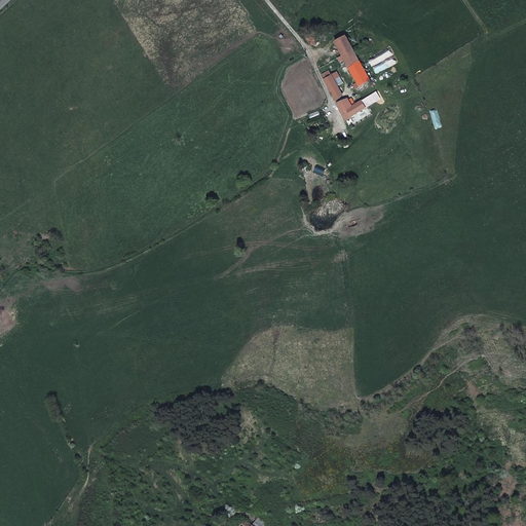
[(352,71),(364,66),(347,35),(336,41),(343,54),(338,58),(341,62),(345,59),(352,71)]
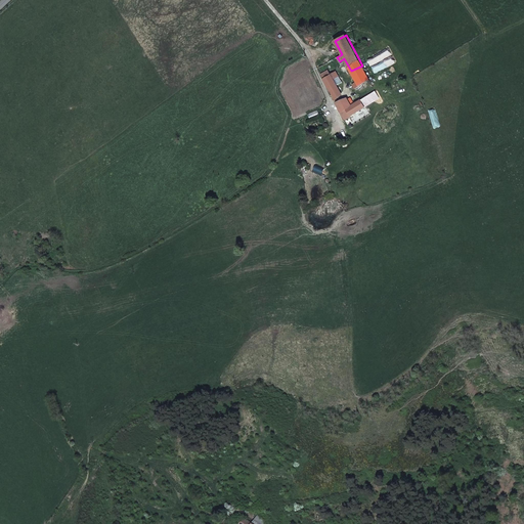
[(362,66),(351,71),(357,82),(353,84),(355,89),(357,87),(359,90),(365,87),(363,84),(370,80),(362,66)]
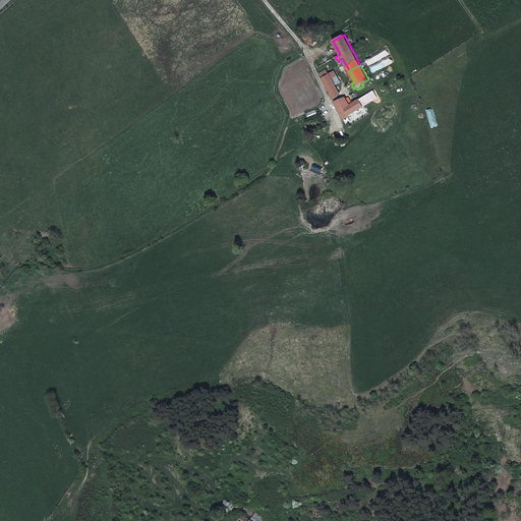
[(329,74),(327,69),(319,74),(322,78),(329,74)]
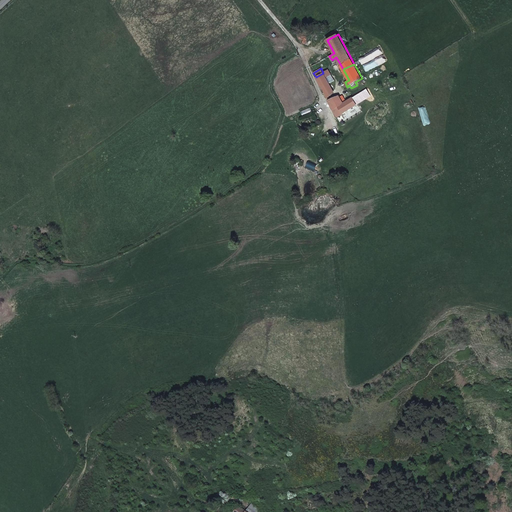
[(330,75),(328,70),(323,73),(316,77),(322,89),(326,86),(329,84),(326,78),(330,75)]
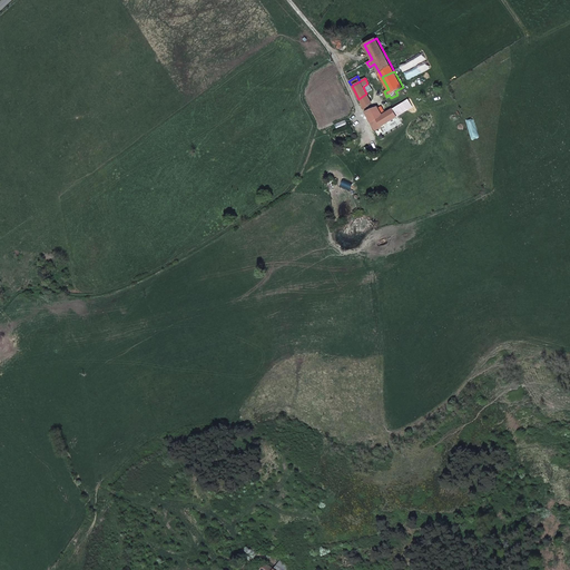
[(366,101),(363,96),(359,99),(364,109),(369,106),(366,101)]
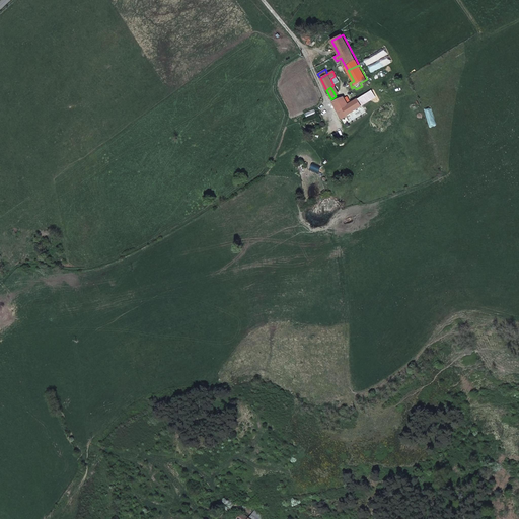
[(338,112),(342,119),(369,100),(376,96),(372,90),(348,104),(338,112)]
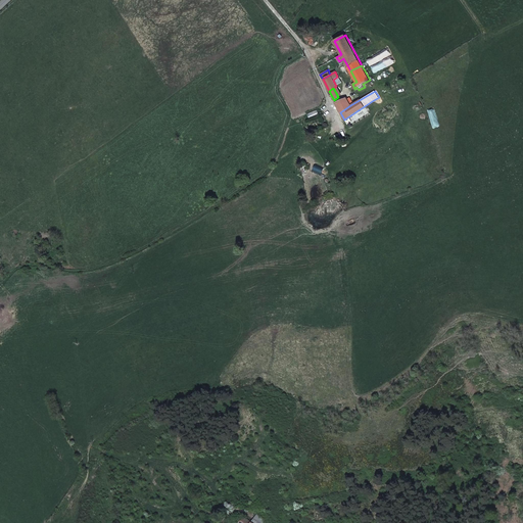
[(350,105),(345,97),(335,103),(340,112),(350,105)]
